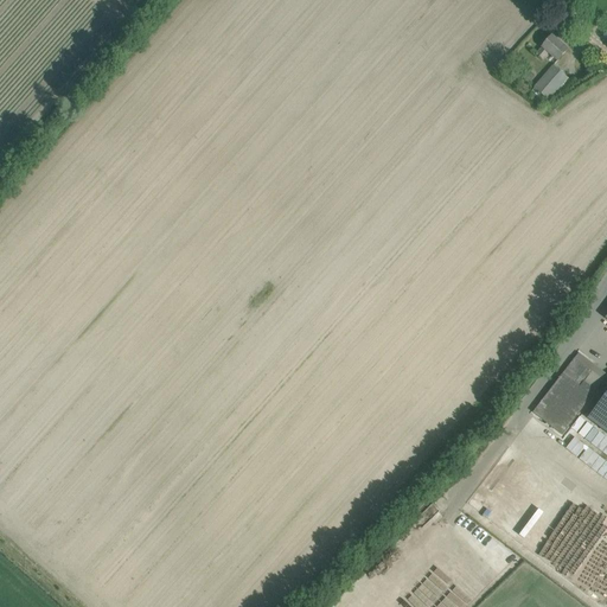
[(568,50),(553,37),(544,45),(536,56),(543,61),(549,52),(558,61),(568,50)]
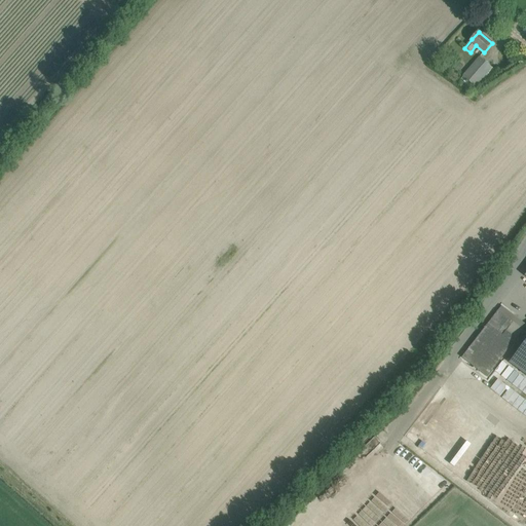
[(474,89),(492,67),(481,57),(461,79),(474,89)]
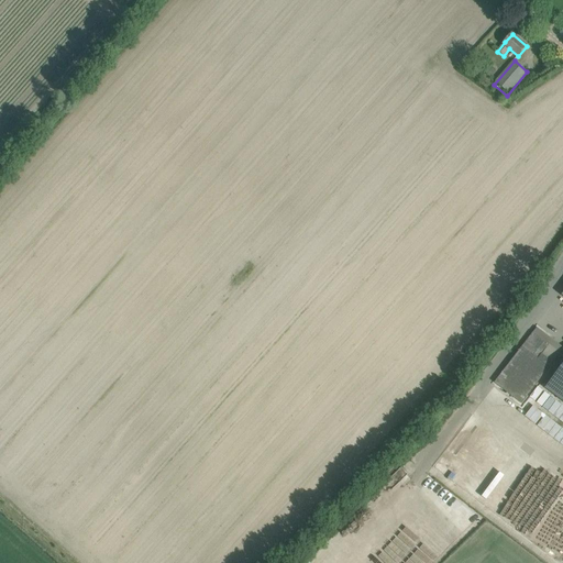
[(562,296),(562,364),(545,388),(562,400),(562,294),(562,296)]
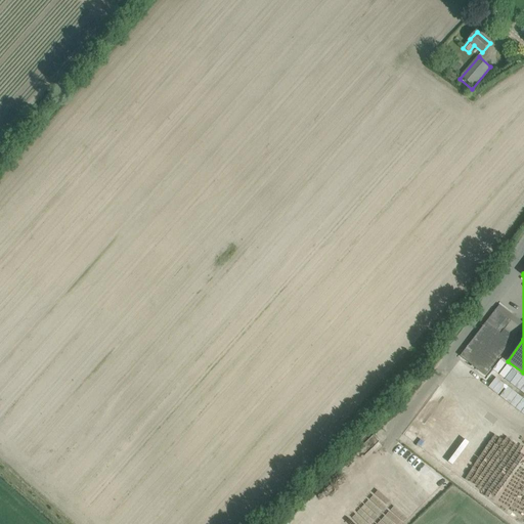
[(496,309),(495,310),(486,322),(461,356),(486,376),(515,338),(505,330),(511,321),(496,309)]
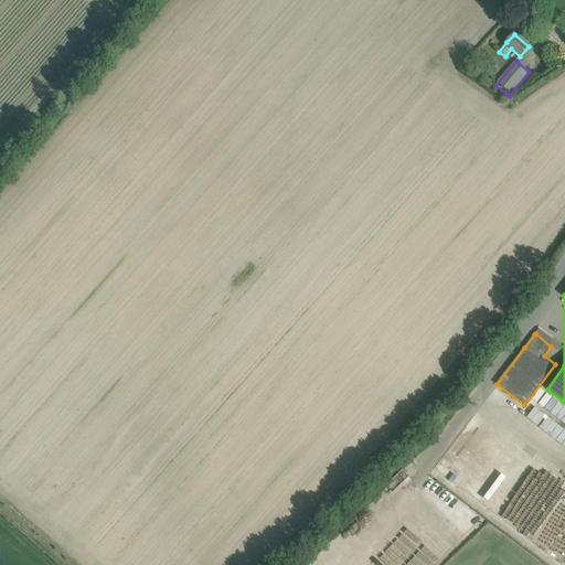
[(537,403),(545,392),(540,388),(532,398),(537,403)]
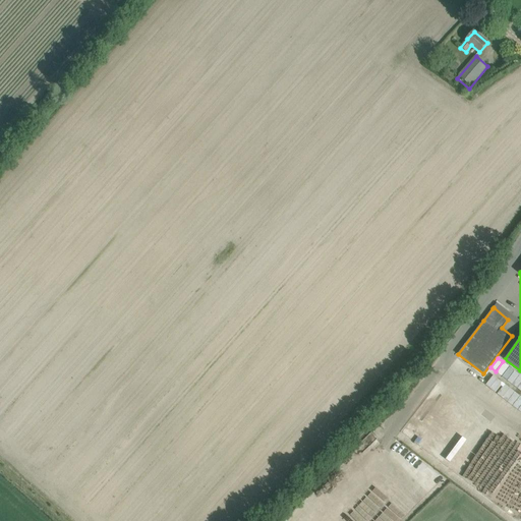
[(504,362),(497,372),(502,375),(509,365),(504,362)]
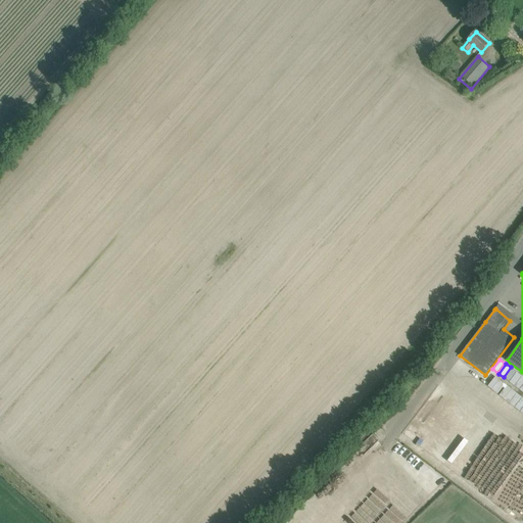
[(512,369),(505,378),(510,382),(517,372),(512,369)]
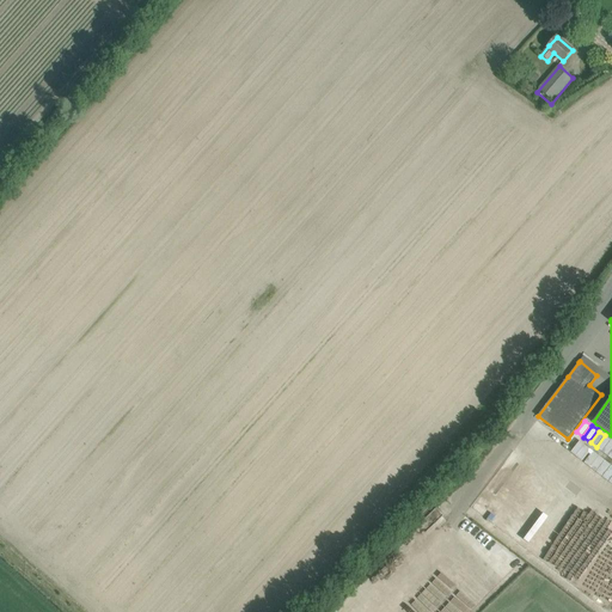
[(611,441),(605,436),(597,447),(611,459),(611,441)]
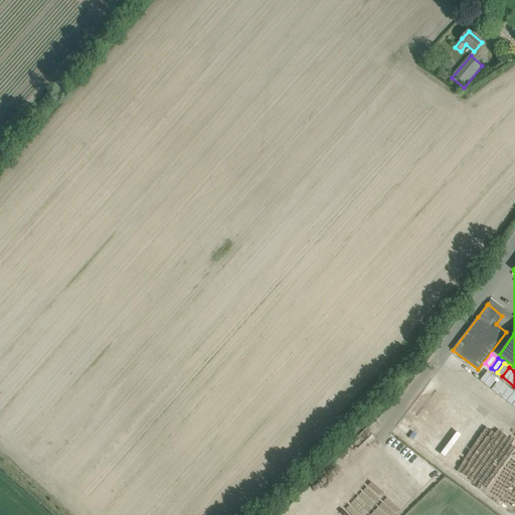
[(488,371),(481,381),(490,388),(497,379),(488,371)]
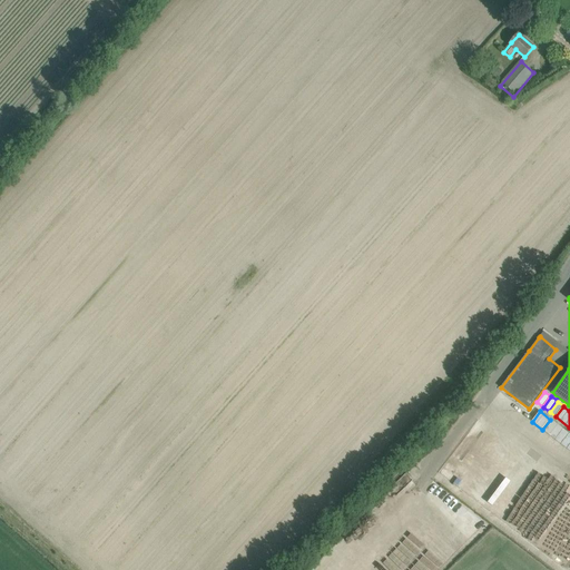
[(552,421),(544,431),(556,440),(563,429),(552,421)]
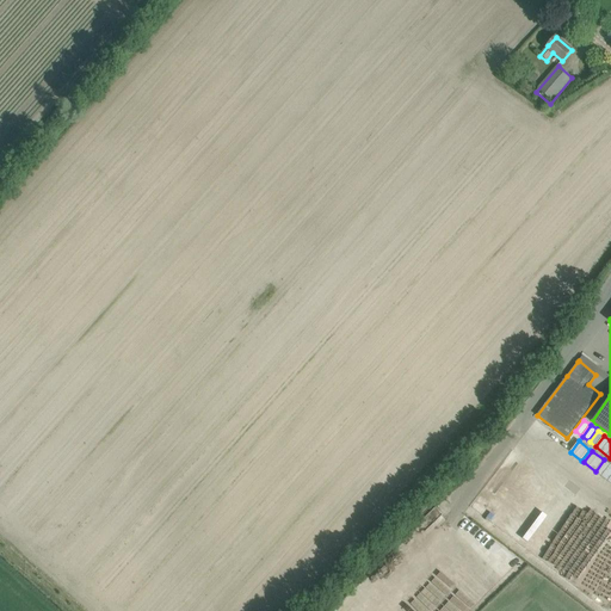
[(610,464),(606,462),(598,474),(610,483),(610,464)]
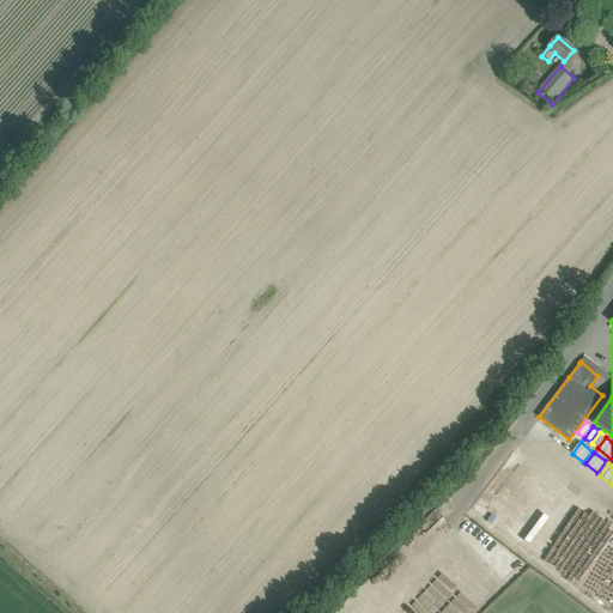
[(612,612),(612,582),(589,612),(612,612)]
